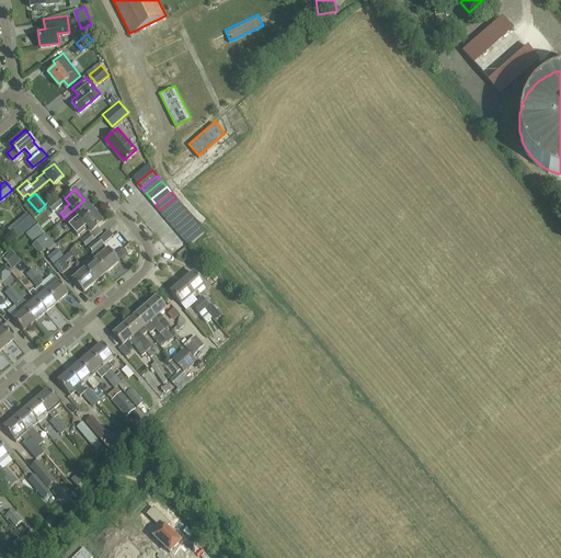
[(53,208),(63,201),(58,195),(47,203),(53,208)]
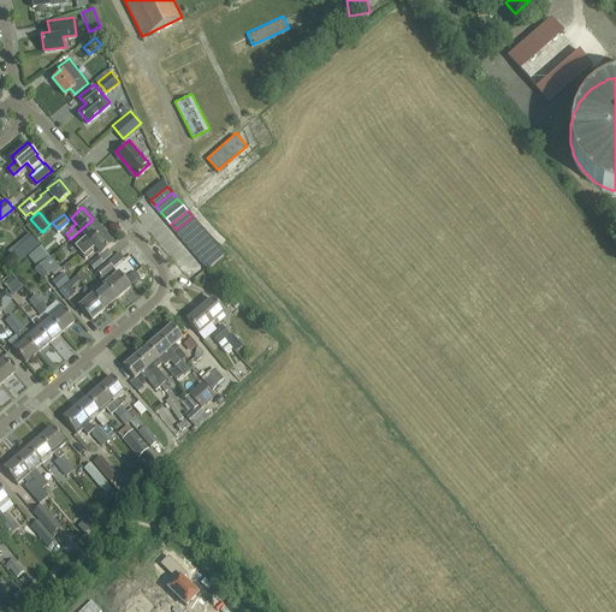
[(193,217),(176,230),(181,236),(199,223),(193,217)]
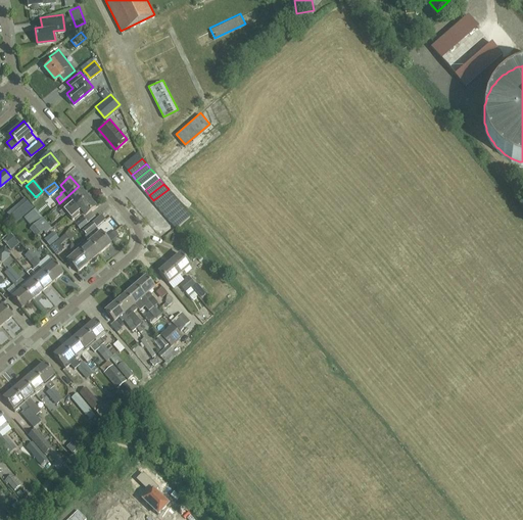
[(68,213),(88,197),(79,186),(68,195),(73,199),(63,207),(68,213)]
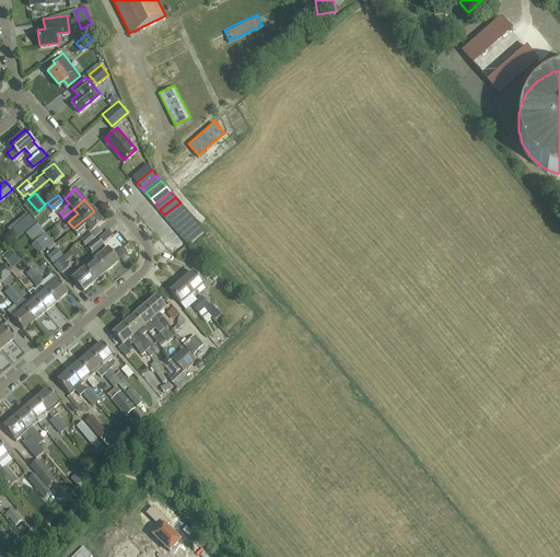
[(181,202),(164,215),(170,221),(185,208),(181,202)]
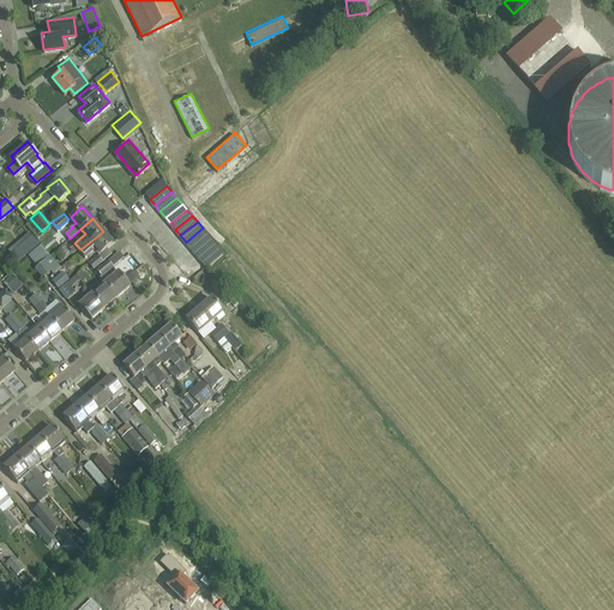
[(203,228),(186,242),(191,248),(208,234),(203,228)]
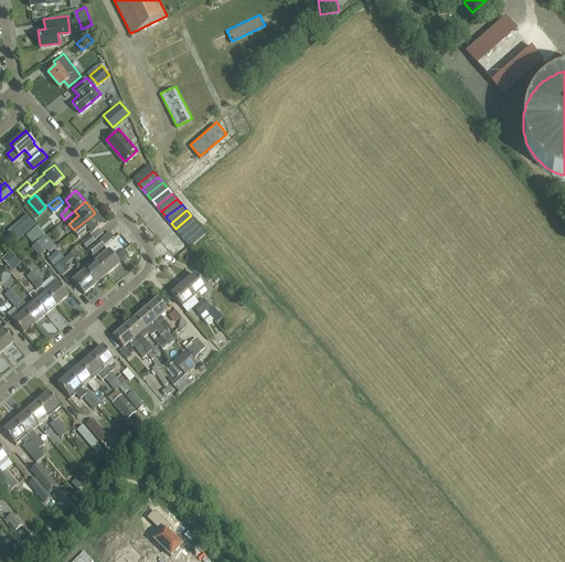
[(95,213),(74,230),(78,235),(88,228),(93,233),(104,223),(95,213)]
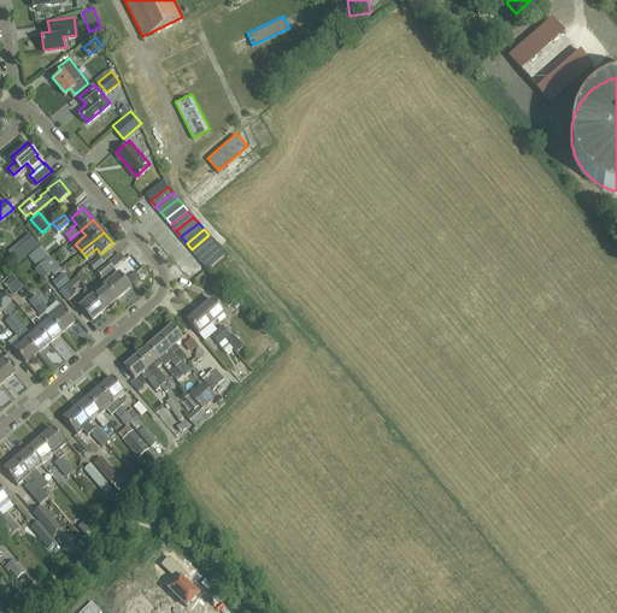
[(209,235),(192,249),(197,255),(215,241),(209,235)]
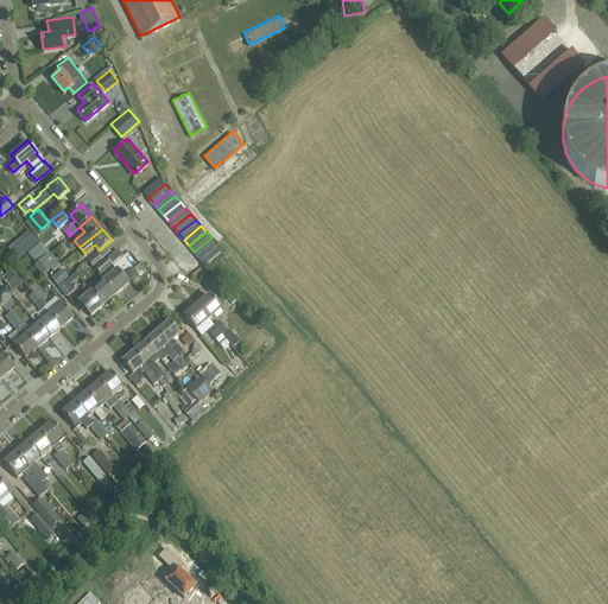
[(211,237),(194,252),(200,258),(216,243),(211,237)]
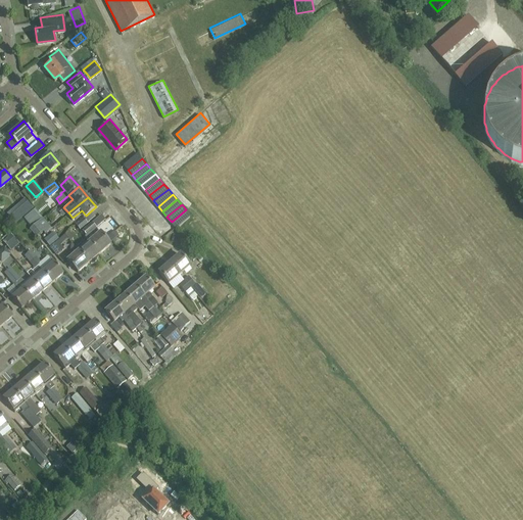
[(176,227),(190,215),(186,209),(172,222),(176,227)]
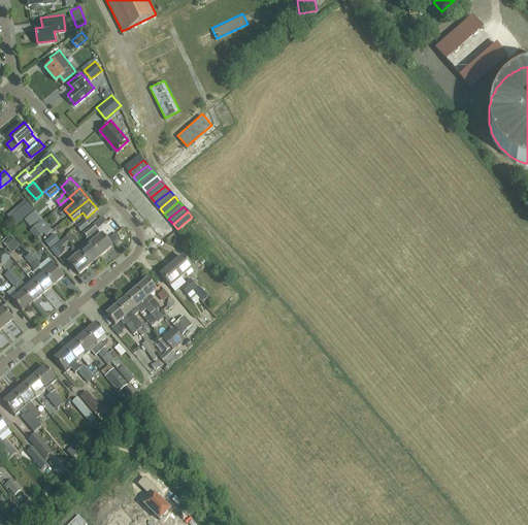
[(102,224),(107,217),(102,214),(97,221),(102,224)]
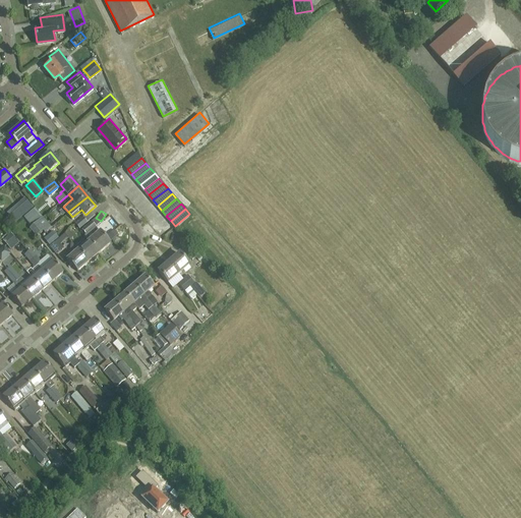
[(79,226),(87,220),(82,215),(75,222),(79,226)]
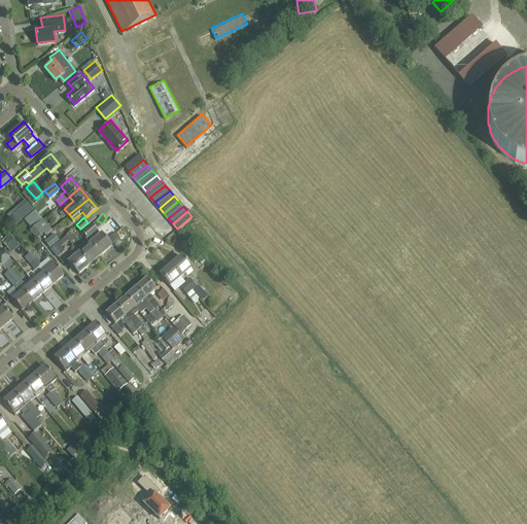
[(98,228),(93,221),(82,230),(86,236),(97,228),(98,228)]
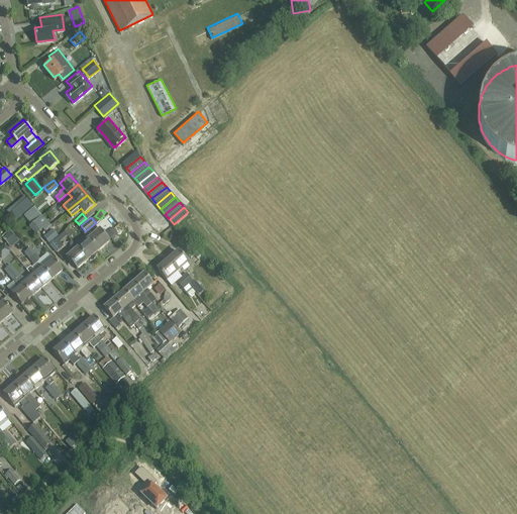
[(36,231),(42,226),(36,218),(30,223),(36,231)]
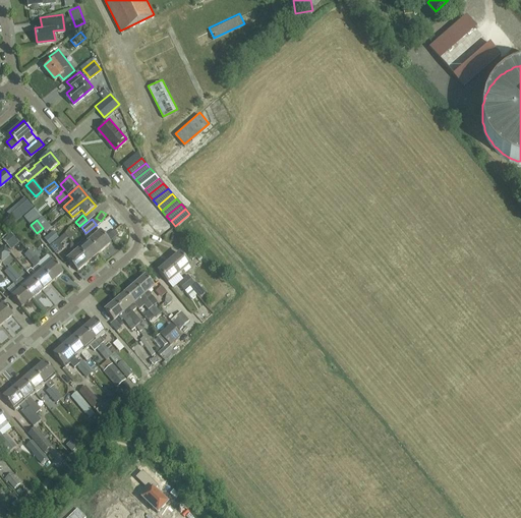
[(89,239),(99,250),(110,241),(101,230),(100,230),(96,225),(85,233),(84,234),(89,239)]
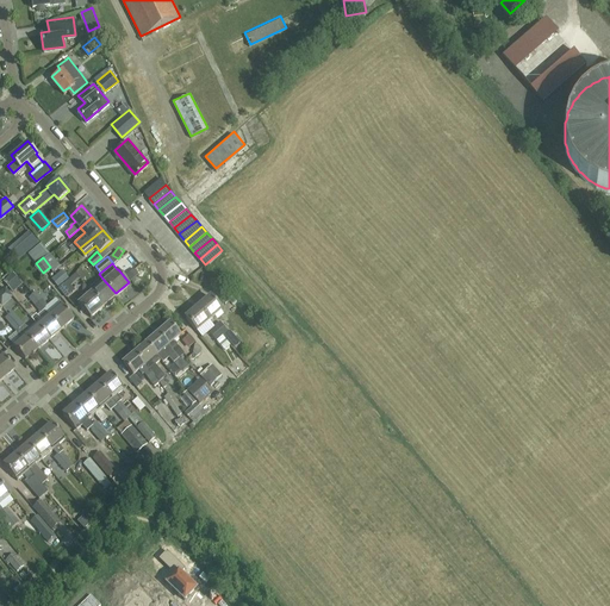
[(66,276),(60,269),(51,276),(57,283),(66,276)]
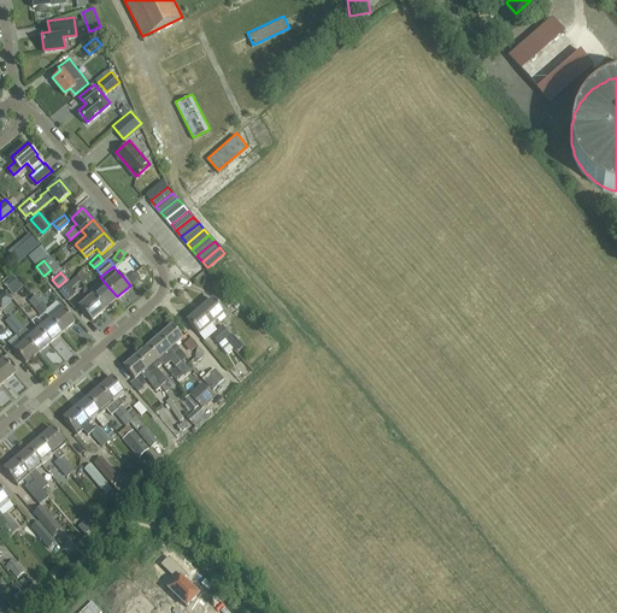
[(13,273),(4,282),(10,289),(19,281),(13,273)]
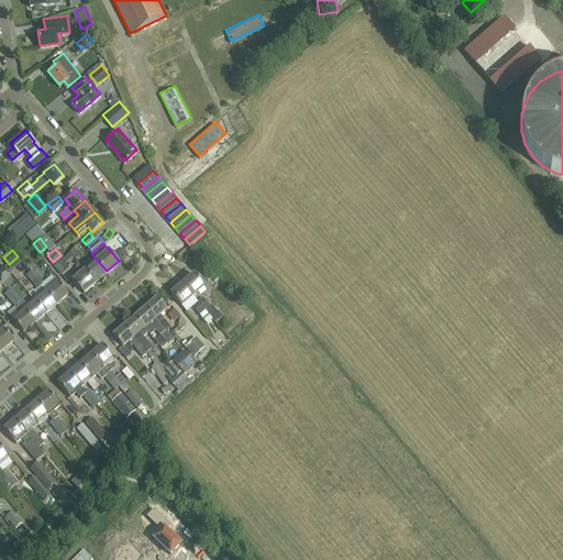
[(62,256),(54,263),(62,272),(69,265),(62,256)]
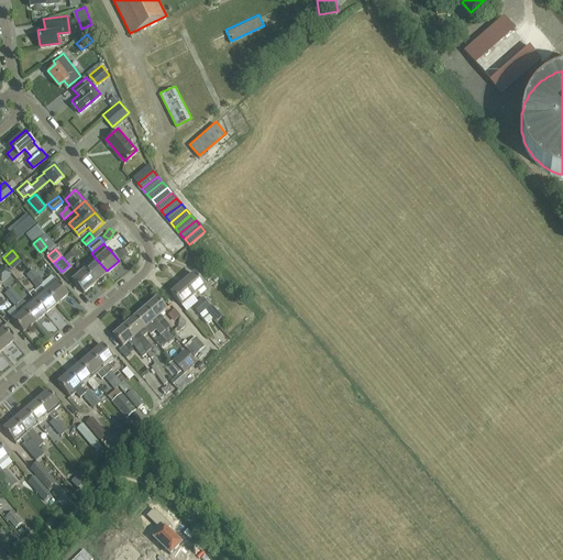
[(85,268),(95,281),(97,280),(98,281),(100,281),(105,277),(105,276),(103,274),(107,271),(96,259),(90,264),(87,260),(80,264),(85,268)]
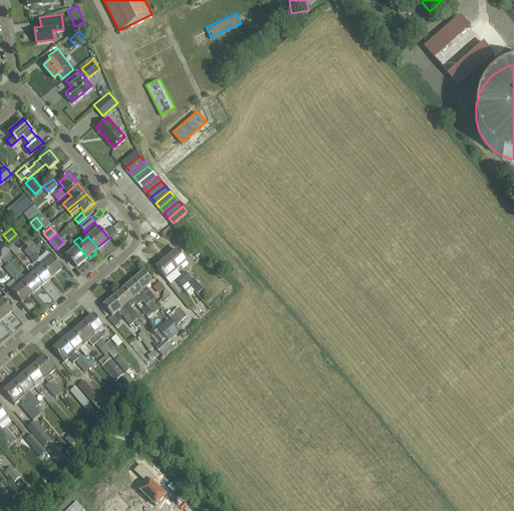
[(77,245),(73,241),(71,238),(69,239),(69,243),(62,249),(76,265),(86,256),(77,245)]
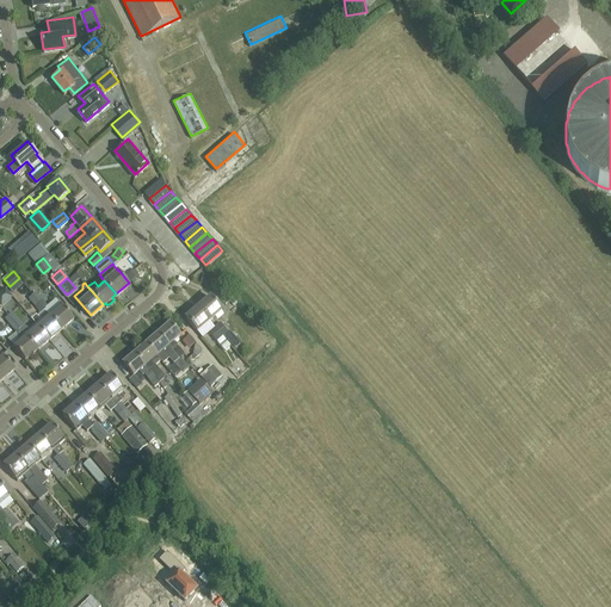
[(227,285),(216,292),(222,302),(234,295),(227,285)]
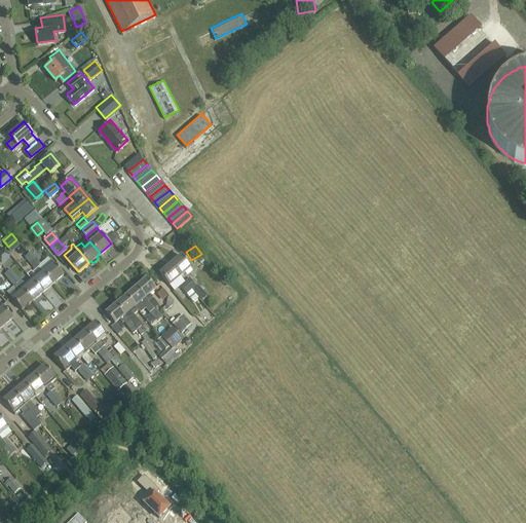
[(26,255),(30,260),(36,256),(31,250),(26,255)]
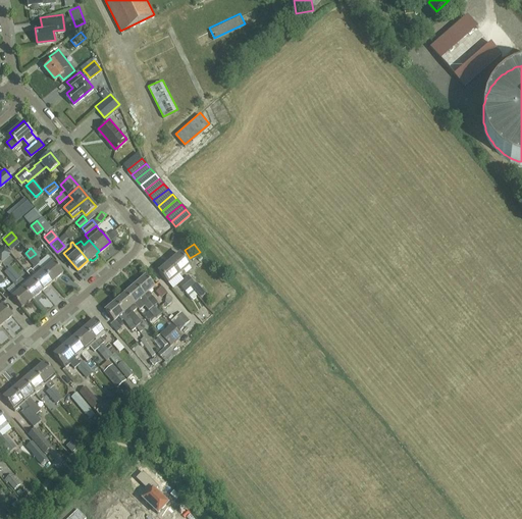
[(4,255),(13,265),(18,260),(9,250),(4,255)]
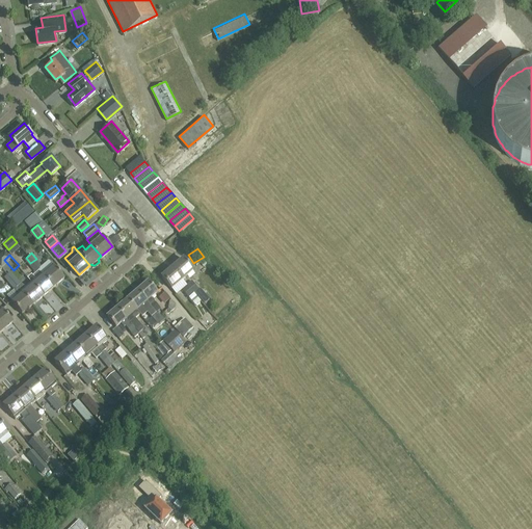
[(173,265),(182,276),(193,268),(184,256),(173,265)]
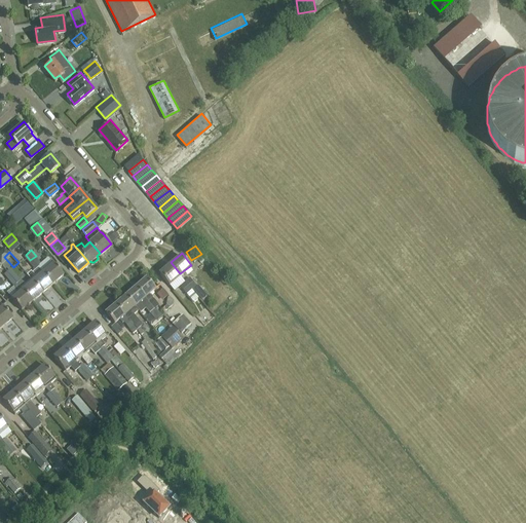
[(40,261),(36,256),(30,260),(35,266),(40,261)]
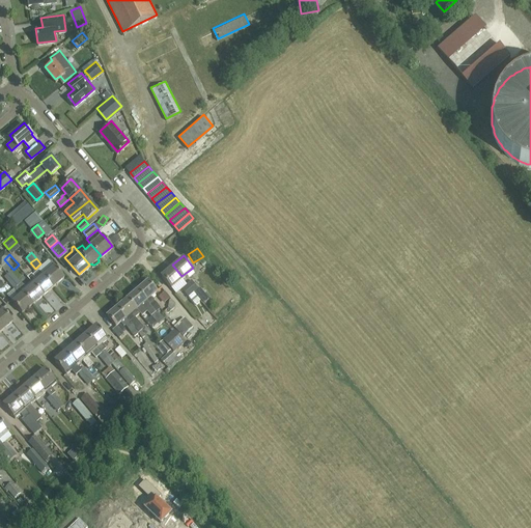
[(43,271),(53,284),(64,276),(53,262),(43,271)]
